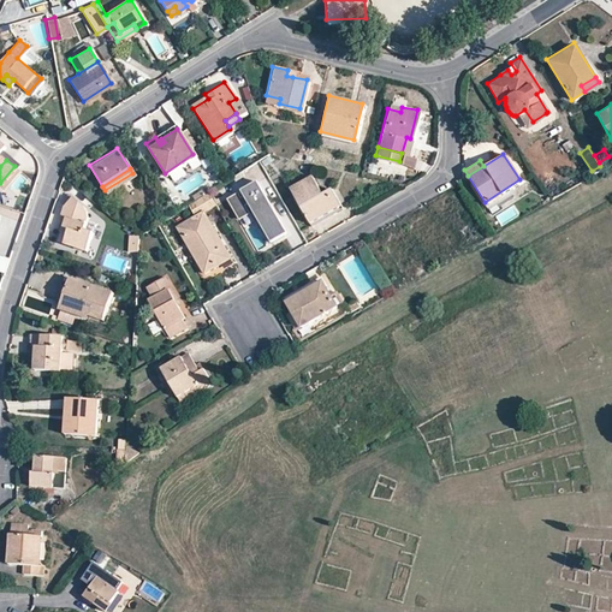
[(304,215),(334,198),(328,189),(320,194),(309,174),(287,186),(304,215)]
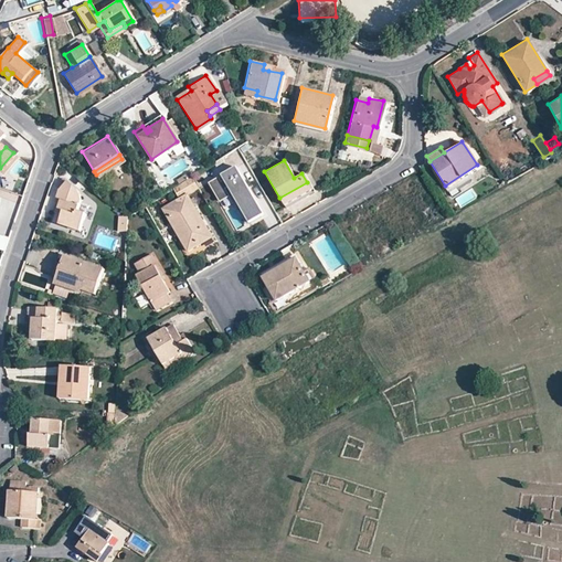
[(261,212),(233,165),(218,173),(221,178),(218,180),(215,175),(205,181),(216,200),(226,194),(222,187),(225,186),(246,221),(261,212)]
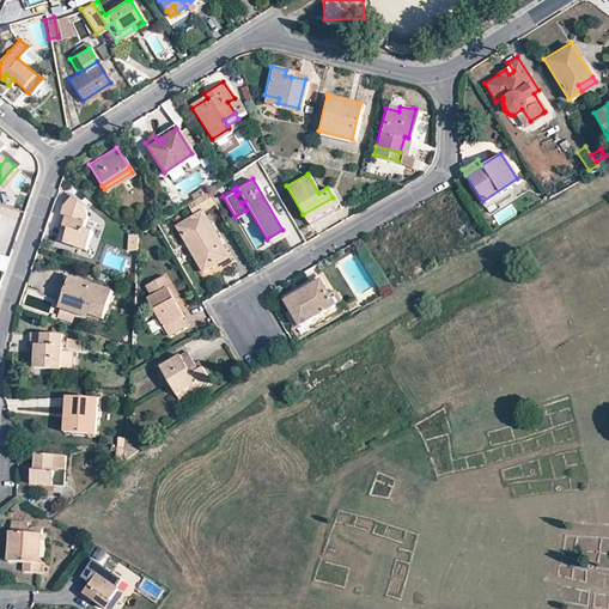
[(212,201),(205,189),(195,195),(182,202),(175,207),(183,218),(198,209),(212,201)]
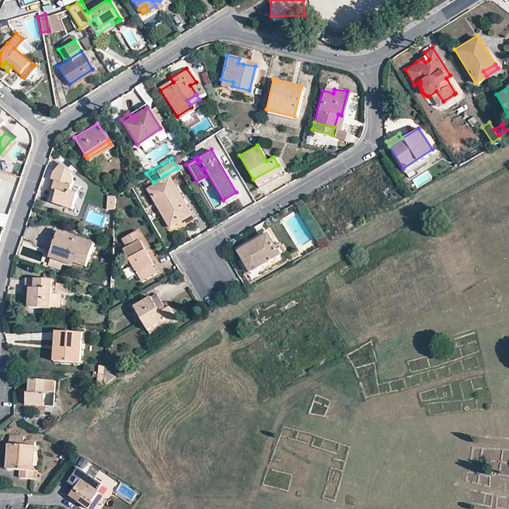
[(160,159),(149,166),(152,169),(163,163),(160,159)]
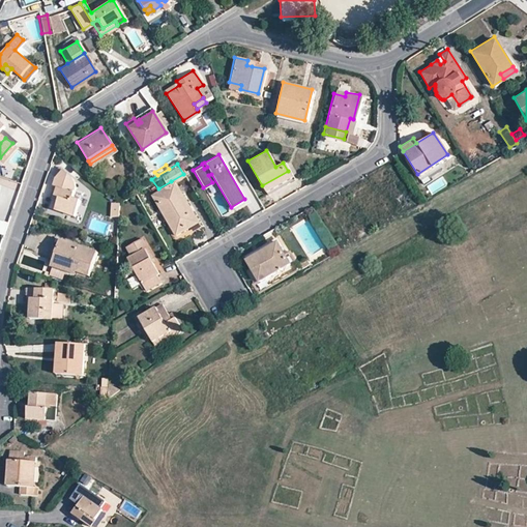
[(53,208),(61,211),(71,214),(76,202),(68,199),(70,196),(71,191),(72,186),(72,182),(71,179),(70,177),(68,174),(60,168),(53,176),(49,188),(52,189),(50,198),(55,200),(53,208)]
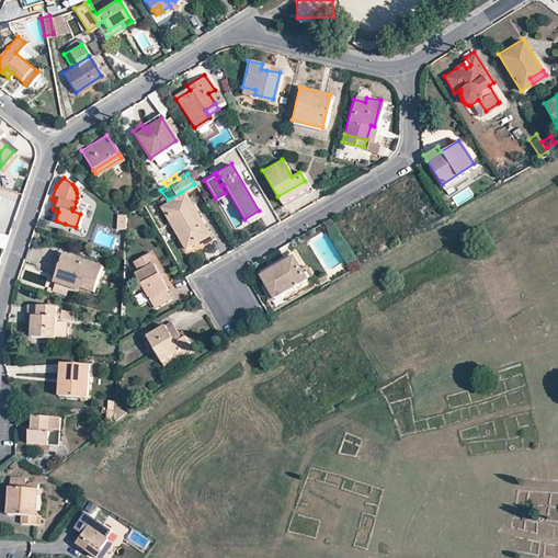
[(280,201),(307,185),(305,181),(277,196),(280,201)]
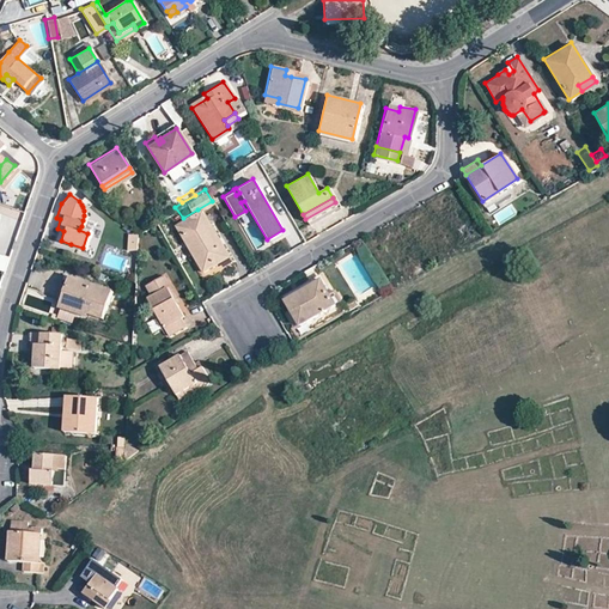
[(201,269),(225,256),(198,209),(183,218),(175,223),(201,269)]
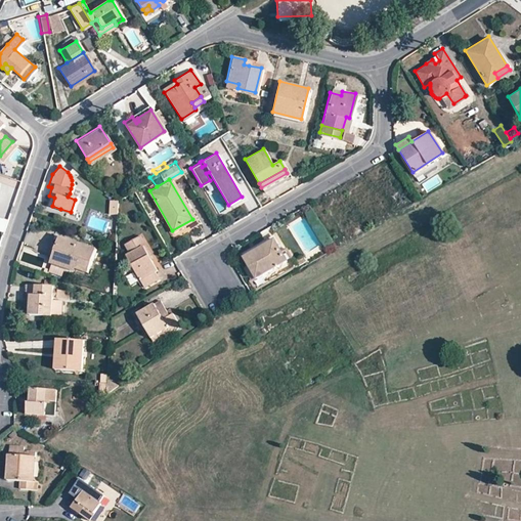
[(354,193),(352,190),(330,204),(332,207),(354,193)]
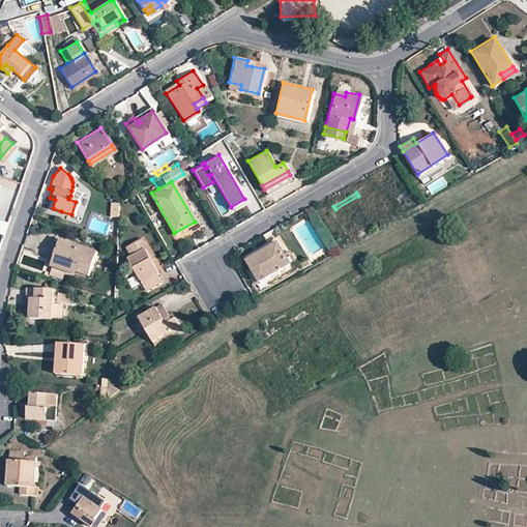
[(50,207),(53,208),(55,200),(50,198),(47,206),(50,207)]
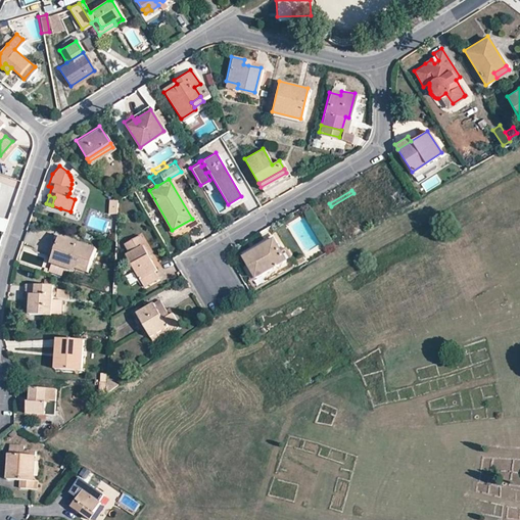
[(114,211),(115,198),(107,198),(106,210),(114,211)]
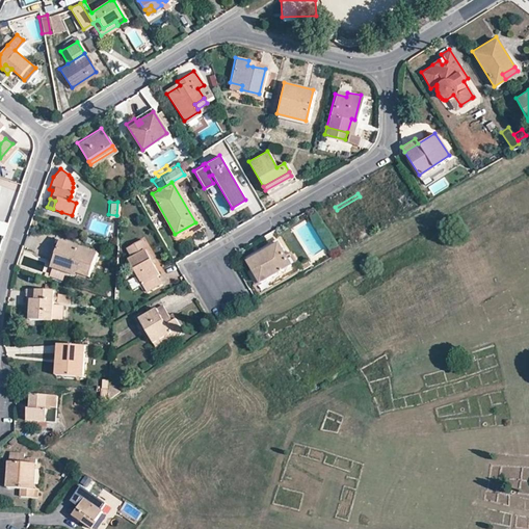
[(74,271),(86,275),(95,250),(58,238),(49,266),(73,273),(74,271)]
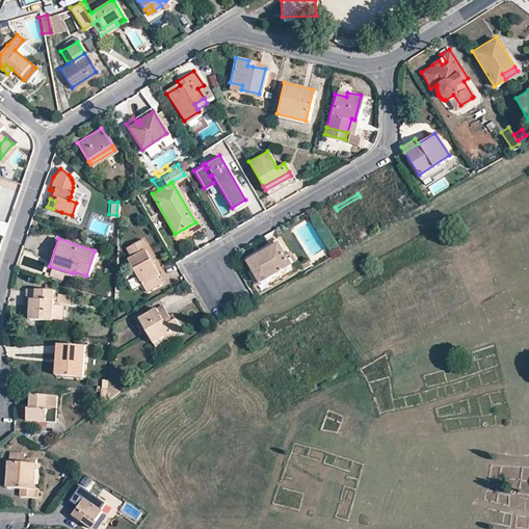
[(140,282),(154,273),(156,272),(150,262),(149,259),(152,257),(140,238),(124,246),(128,255),(126,257),(140,282)]
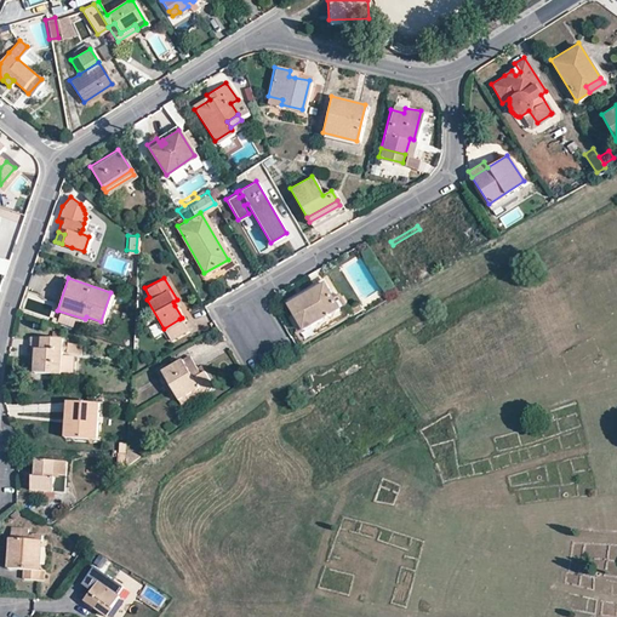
[(323,301),(331,296),(323,281),(314,286),(316,290),(323,301)]
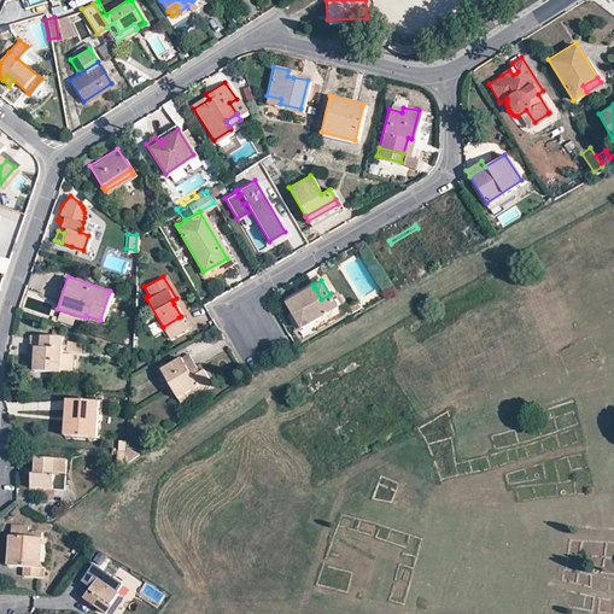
[(286,304),(315,288),(313,285),(284,300),(286,304)]
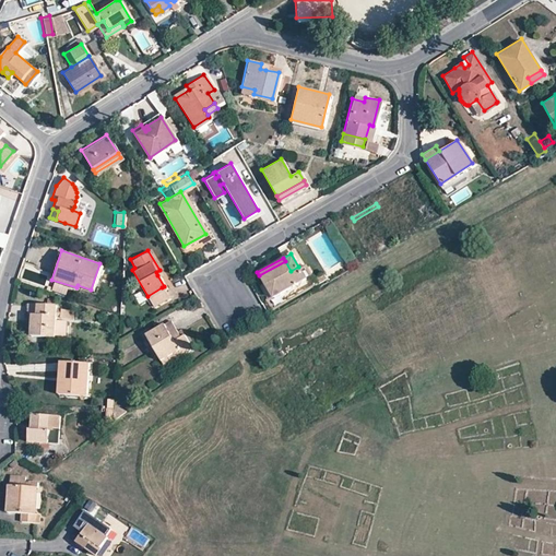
[(271,295),(304,276),(298,267),(291,271),(285,261),(259,275),(271,295)]
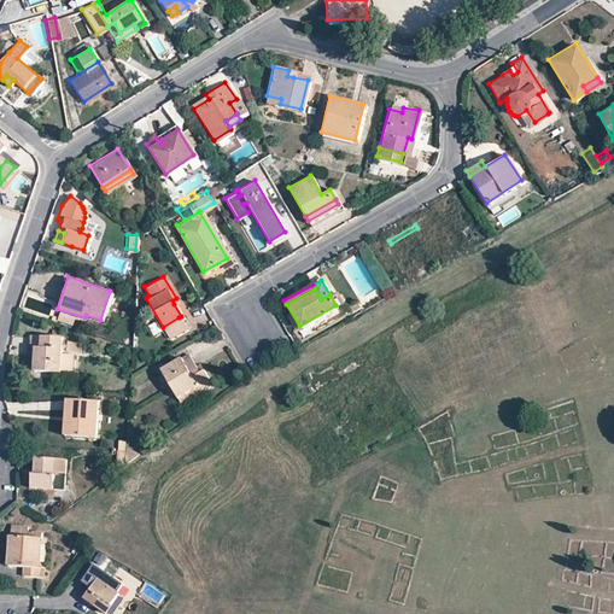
[(179,317),(163,327),(168,335),(183,326),(179,317)]
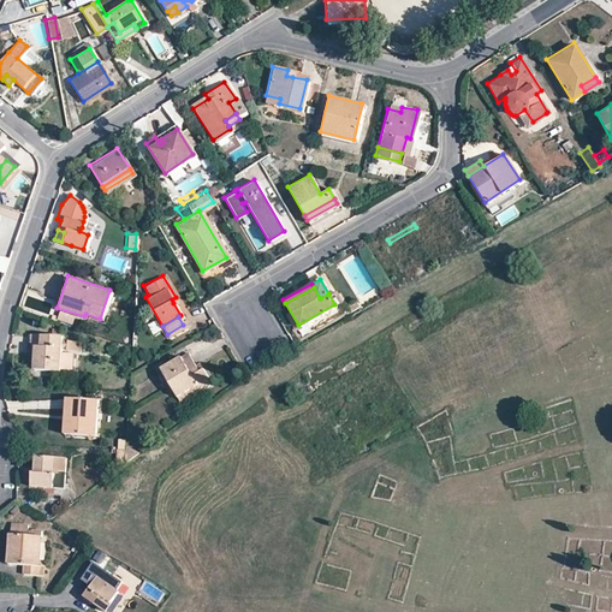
[(76,336),(59,336),(48,334),(28,333),(28,343),(33,344),(33,367),(57,368),(58,346),(58,343),(76,344),(76,336)]
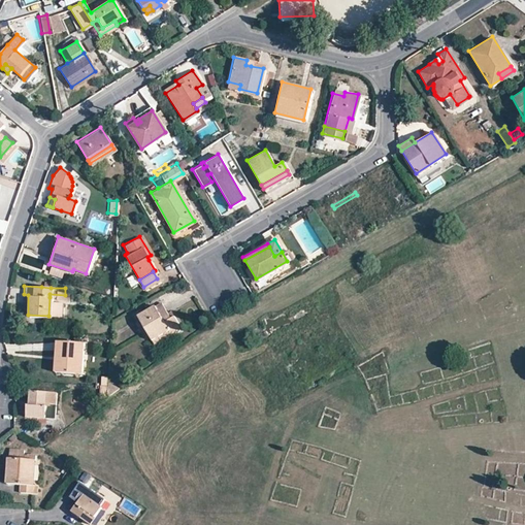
[(60,297),(50,297),(48,316),(59,317),(60,297)]
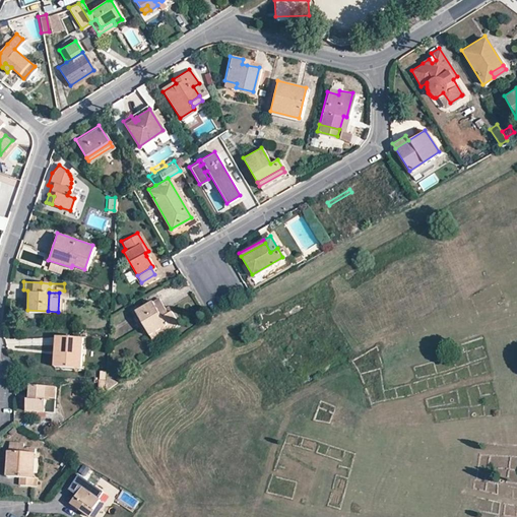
[(138,317),(159,304),(155,297),(134,310),(138,317)]
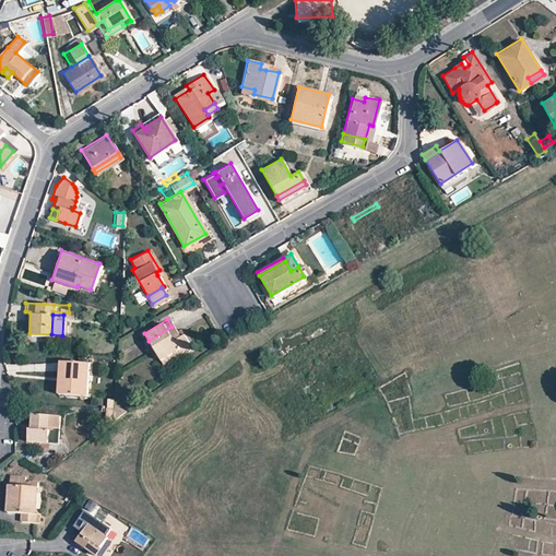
[(175,344),(177,349),(187,343),(181,333),(177,335),(174,330),(172,327),(149,341),(157,355),(175,344)]
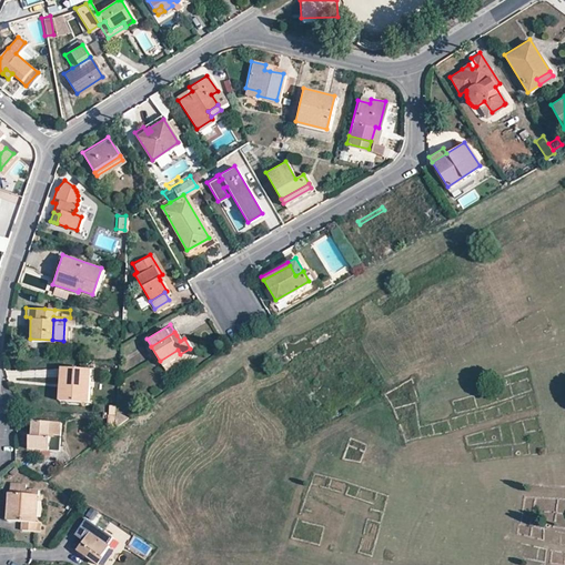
[(178,350),(160,361),(162,365),(180,354),(178,350)]
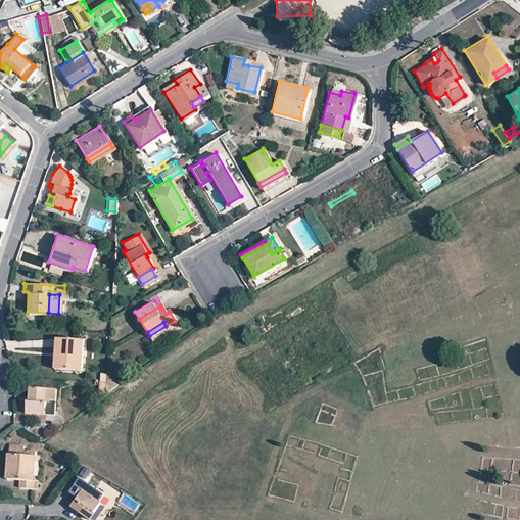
[(79,368),(81,337),(53,336),(53,344),(58,345),(57,367),(79,368)]
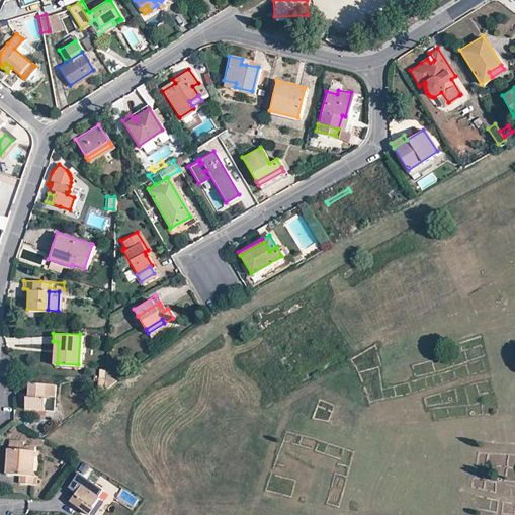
[(23,407),(52,409),(53,384),(27,382),(26,396),(24,396),(23,407)]
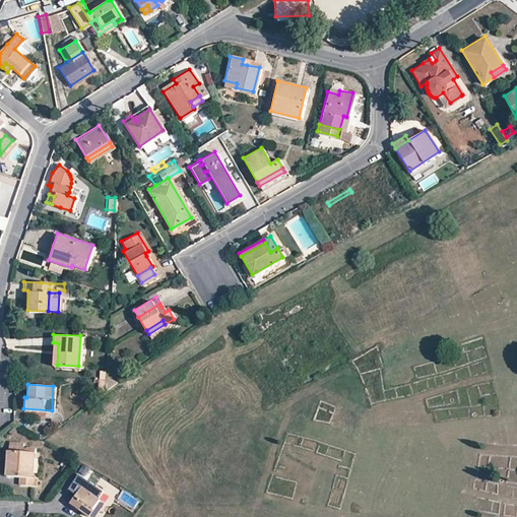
[(17,474),(26,475),(28,446),(21,445),(21,440),(7,440),(5,474),(17,474)]
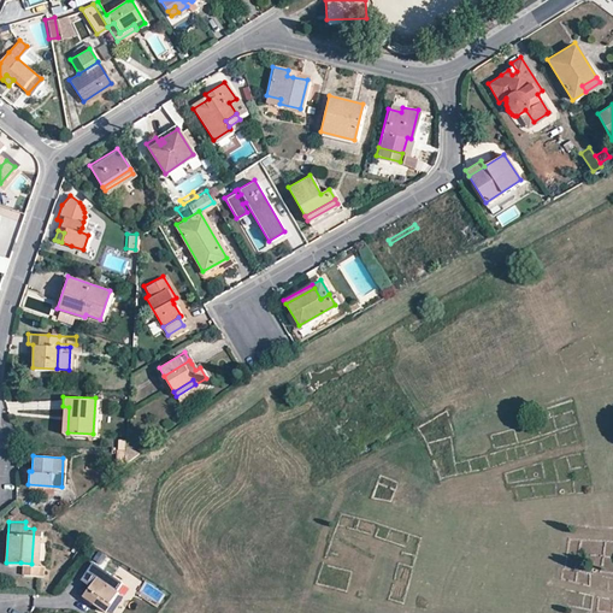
[(21,572),(36,573),(36,564),(31,564),(21,563),(21,572)]
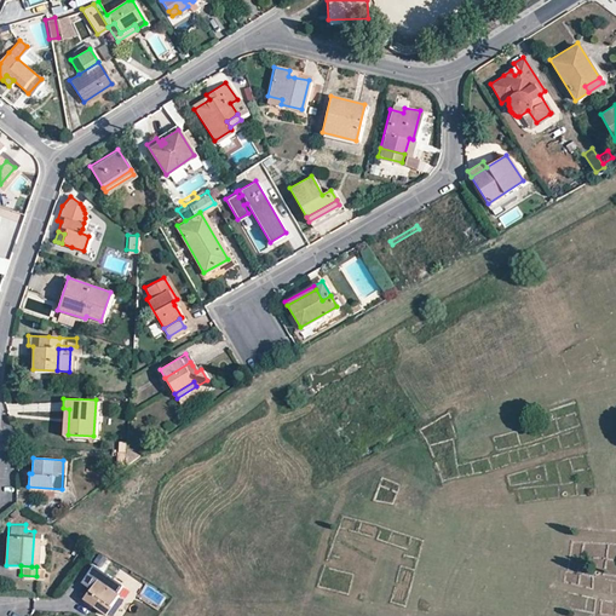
[(82,598),(103,612),(110,603),(122,586),(98,569),(93,576),(97,579),(90,589),(82,598)]
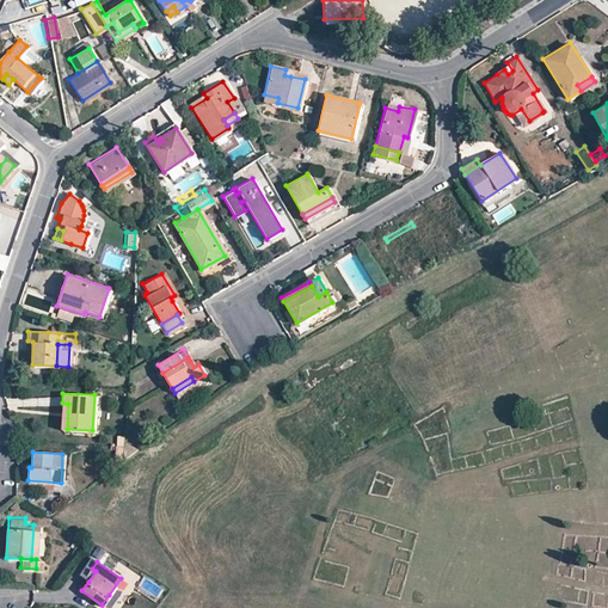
[(96,571),(92,569),(85,579),(88,582),(96,571)]
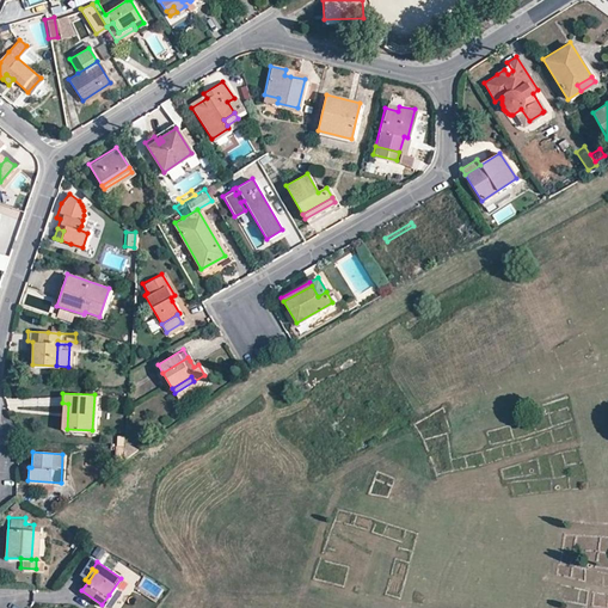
[(121,578),(109,595),(115,600),(127,582),(121,578)]
